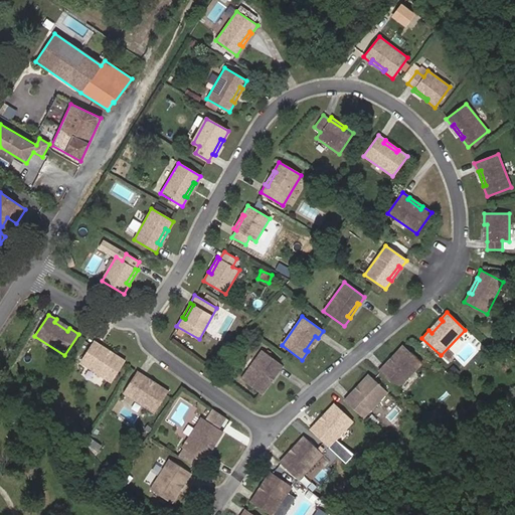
[(56,319),(54,322),(67,331),(69,328),(56,319)]
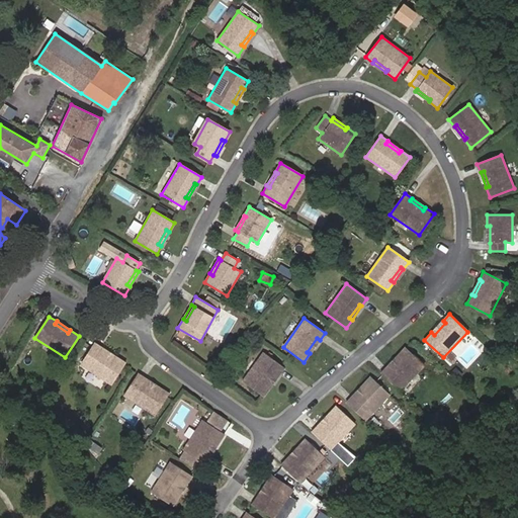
[(434,335),(445,323),(443,321),(431,332),(434,335)]
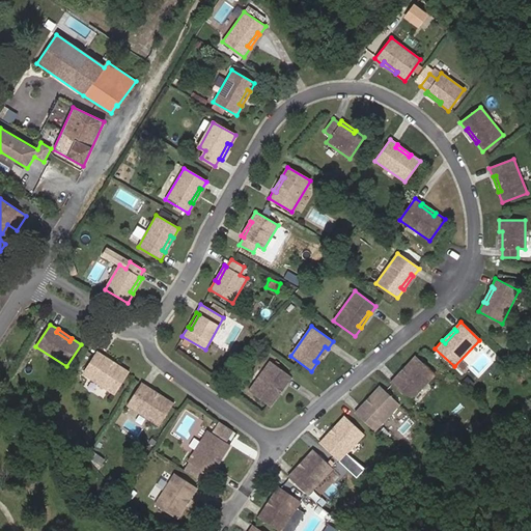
[(328,348),(325,346),(314,361),(317,362),(328,348)]
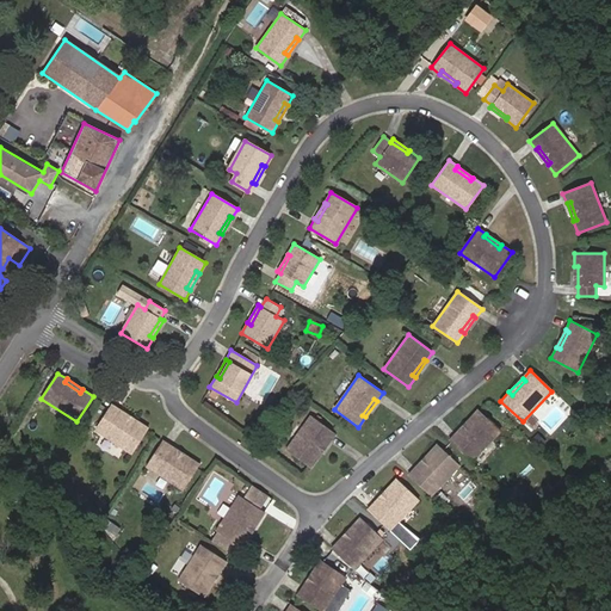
[(112,405),(96,431),(131,454),(147,427),(137,421),(135,424),(118,414),(121,411),(112,405)]
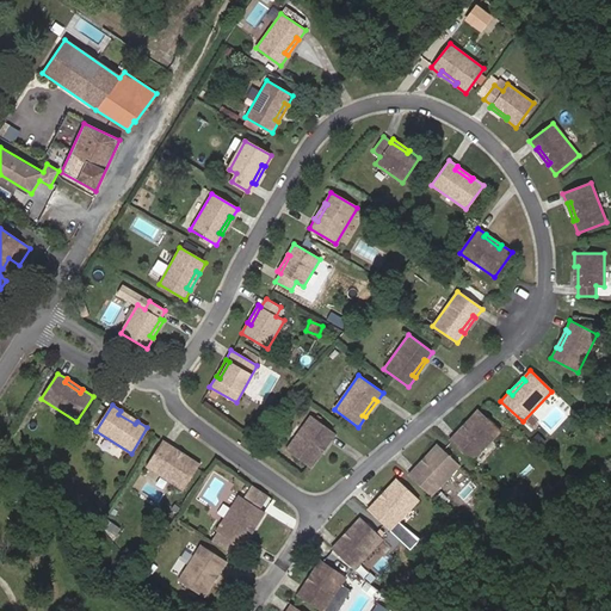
[(471,462),(500,430),(477,409),(469,419),(473,421),(460,436),(456,432),(449,440),(471,462)]
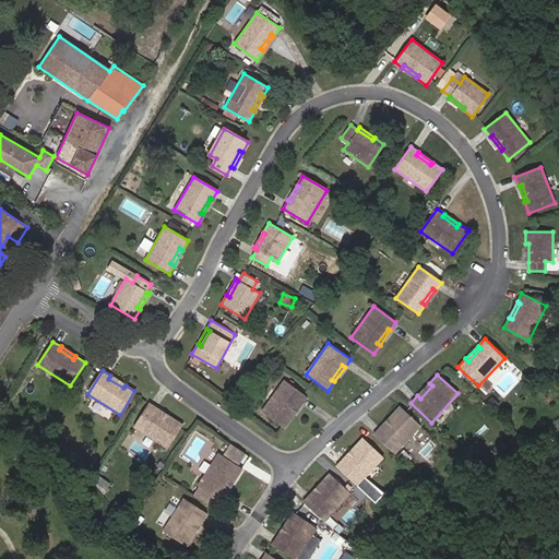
[(110,376),(108,379),(123,388),(126,385),(110,376)]
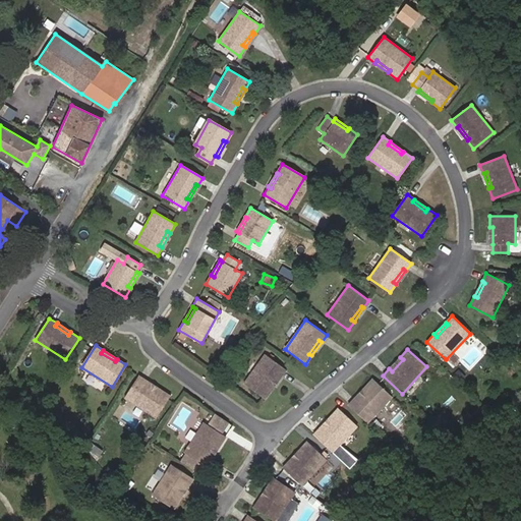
[(286,369),(265,354),(243,384),(265,399),(271,391),(269,389),(278,374),(281,377),(286,369)]
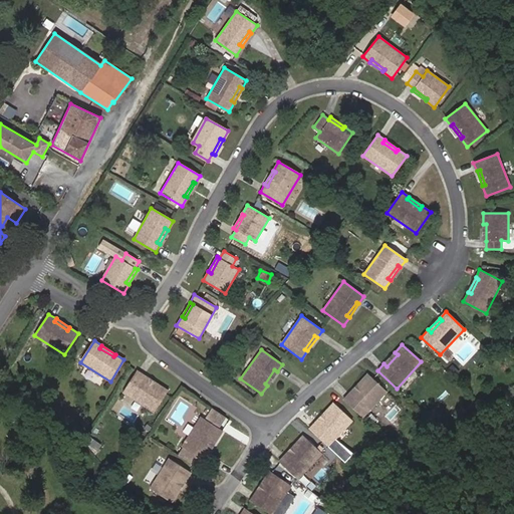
[(383,363),(387,366),(398,354),(395,352),(383,363)]
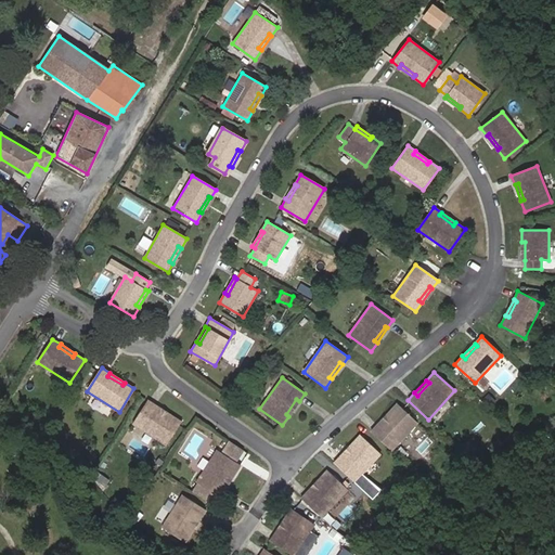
[(299,401),(296,399),(286,414),(288,416),(299,401)]
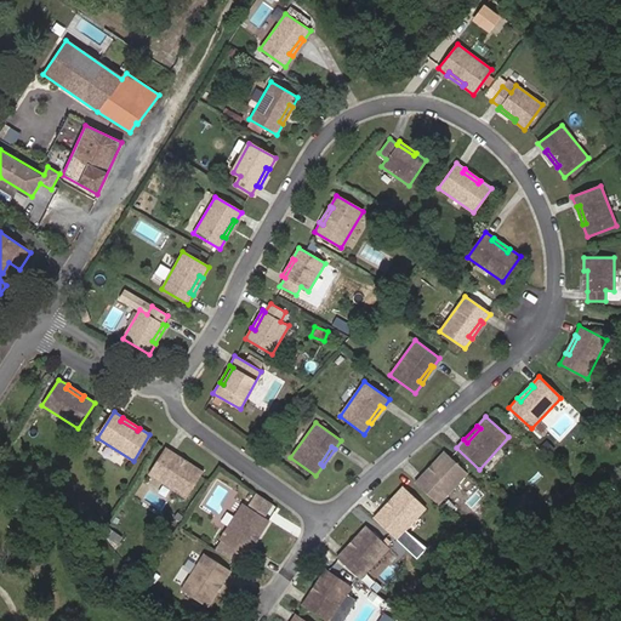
[(165,448),(149,474),(184,497),(201,471),(191,465),(189,467),(172,457),(175,454),(165,448)]
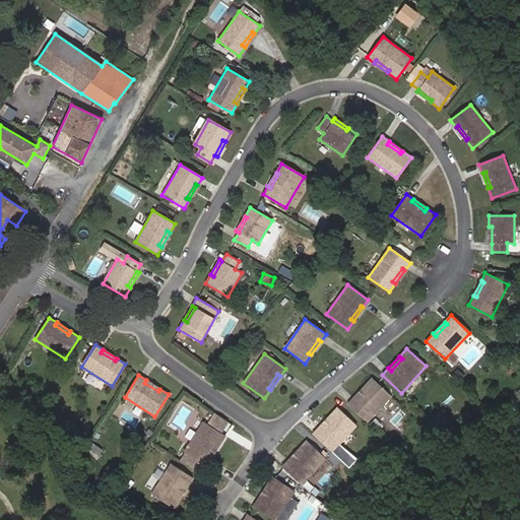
[(367,421),(391,395),(372,378),(365,386),(367,388),(355,400),(353,397),(347,404),(367,421)]
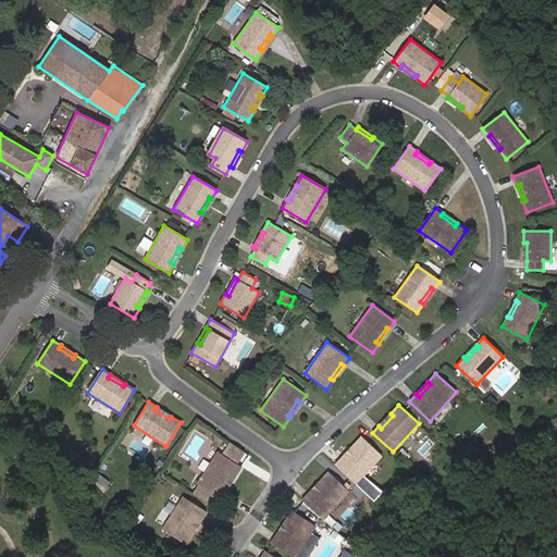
[(157,407),(155,410),(170,419),(171,417),(157,407)]
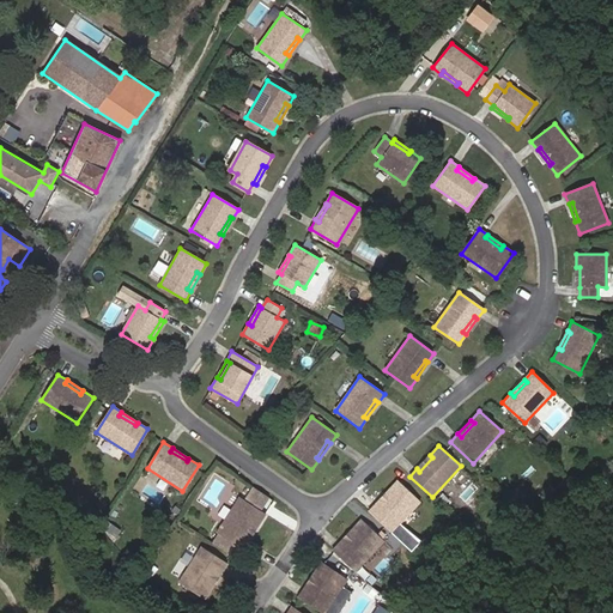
[(417,468),(419,472),(432,457),(430,455),(417,468)]
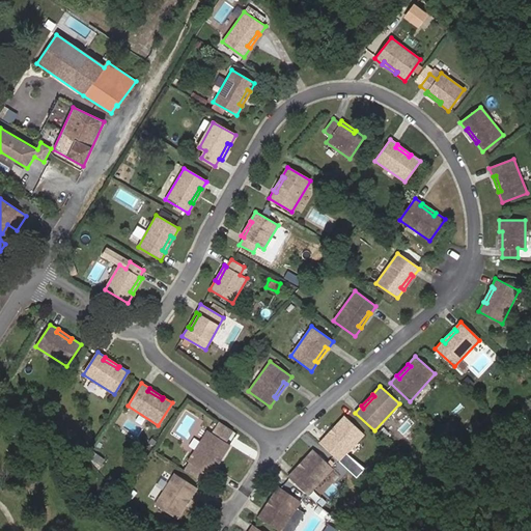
[(338,460),(364,435),(344,416),(337,424),(339,426),(328,439),(326,437),(319,443),(338,460)]
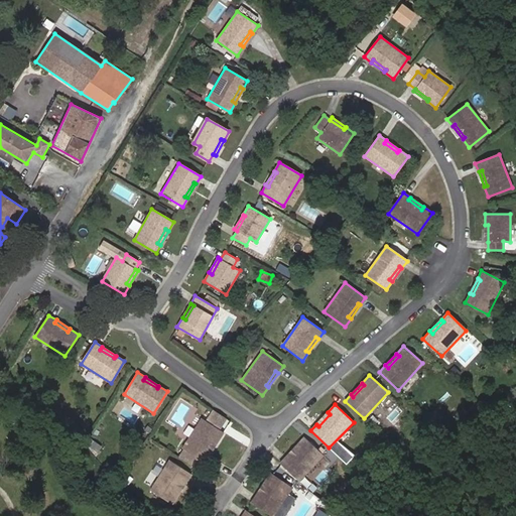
[(316,424),(318,426),(330,414),(328,412),(316,424)]
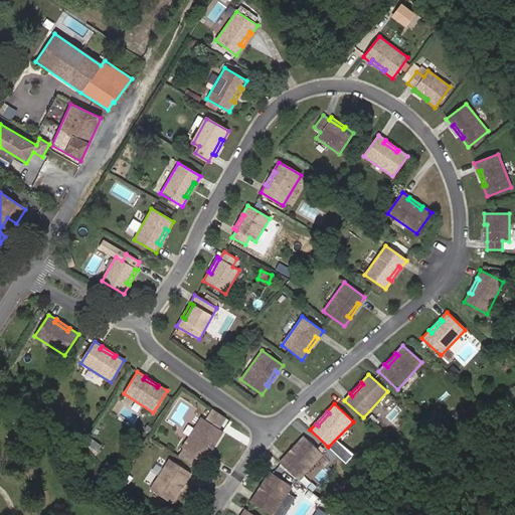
[(201,417),(182,448),(203,462),(208,454),(205,452),(214,439),(217,441),(222,432),(201,417)]
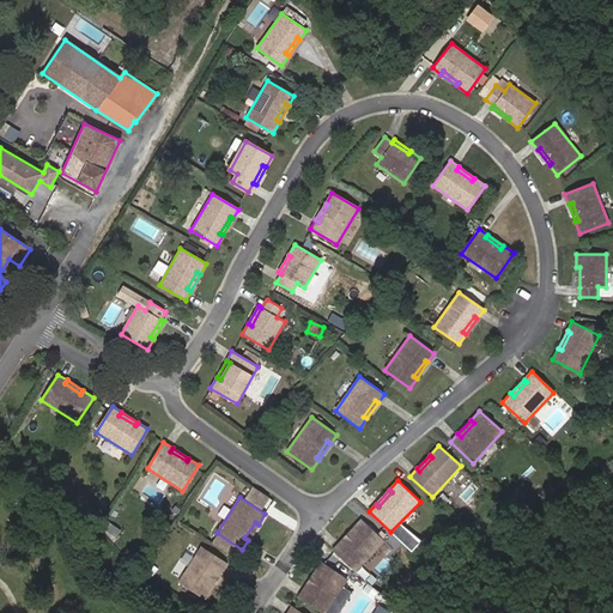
[(25,540),(43,519),(35,511),(17,532),(25,540)]
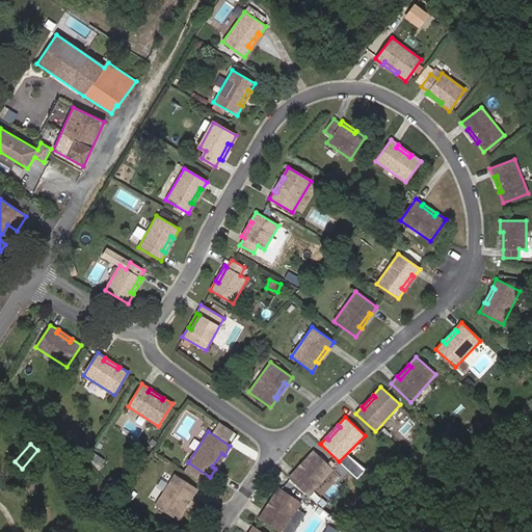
[(308,496),(333,469),(314,451),(307,458),(309,460),(297,473),(295,471),(288,477),(308,496)]
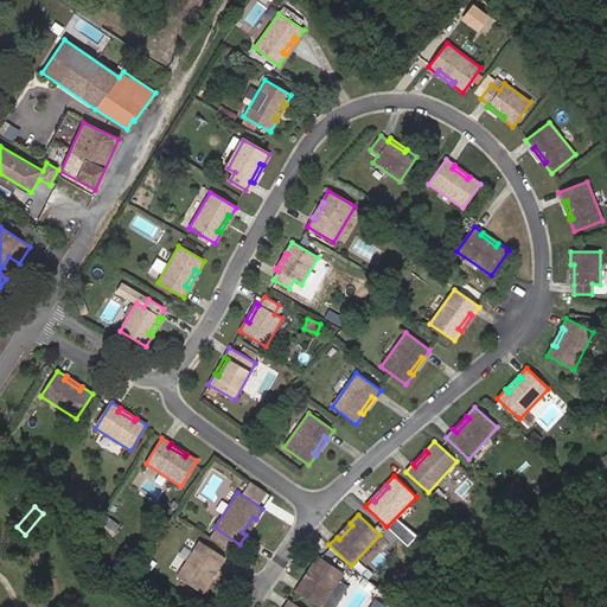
[(253,517),(242,532),(246,535),(256,519),(253,517)]
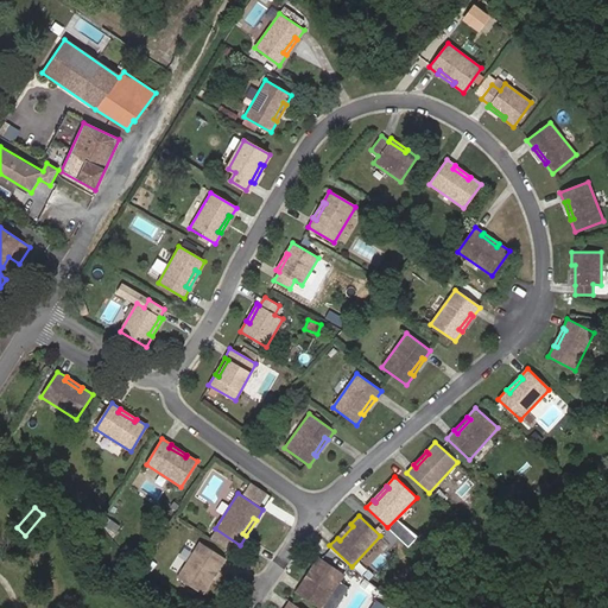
[(337,538),(340,540),(353,526),(350,524),(337,538)]
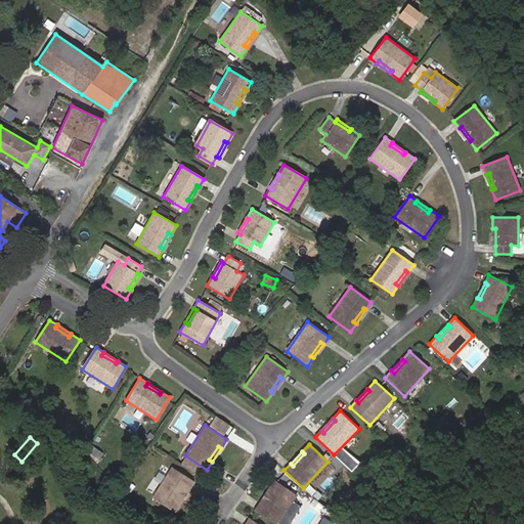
[(194,481),(172,468),(153,498),(174,512),(180,503),(177,501),(186,487),(189,489),(194,481)]
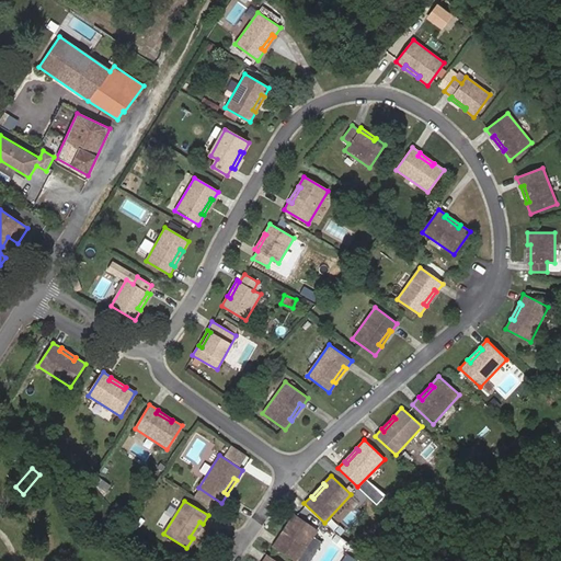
[(294,560),(296,560),(317,529),(294,514),(287,524),(290,526),(281,540),(277,538),(272,547),(294,560)]
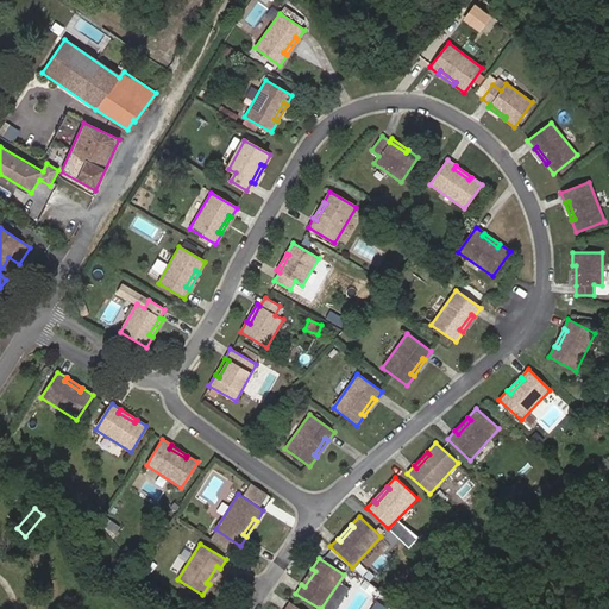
[(220,569),(217,566),(206,583),(209,584),(220,569)]
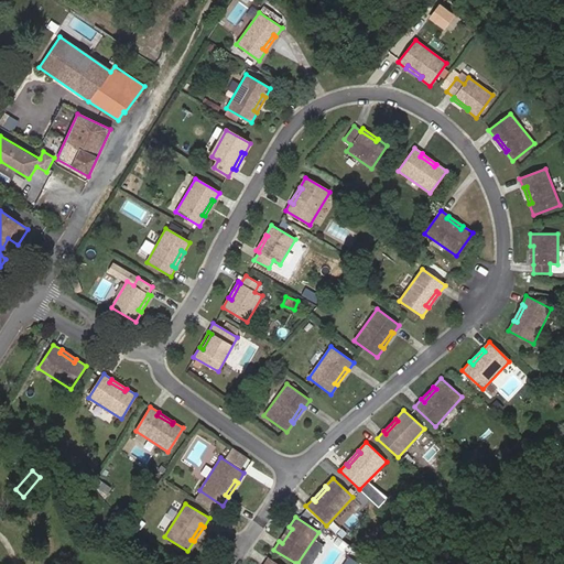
[(279,541),(282,543),(292,529),(289,527),(279,541)]
